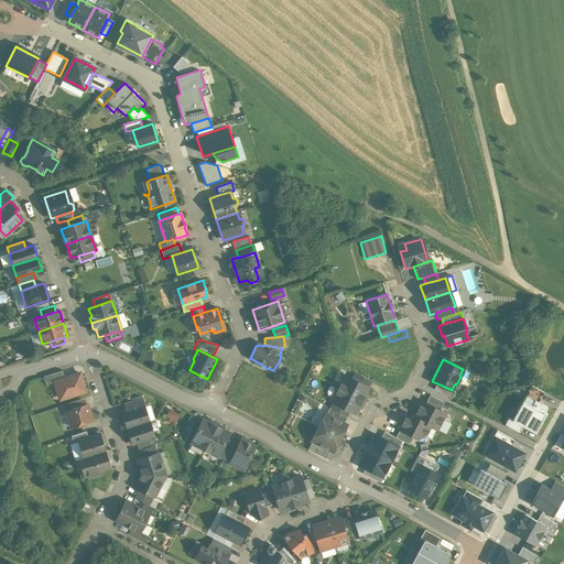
[(62,371),(43,377),(46,386),(54,382),(54,381),(65,378),(62,371)]
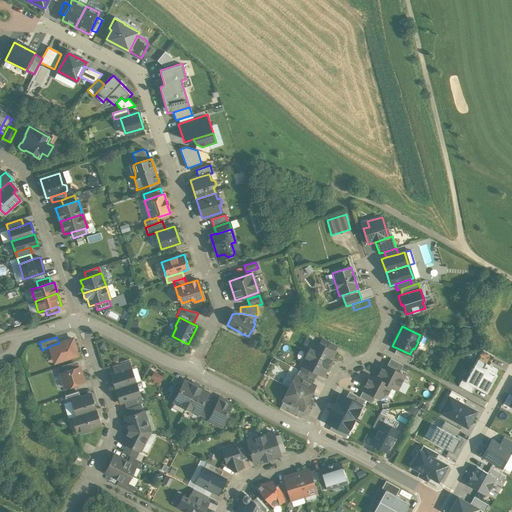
[(337,345),(322,338),(319,344),(334,351),(337,345)]
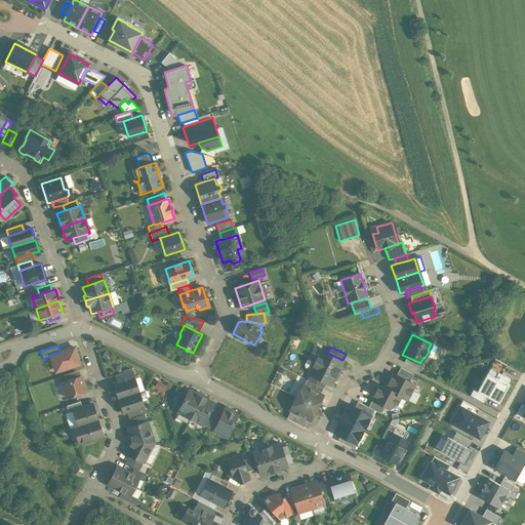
[(61,352),(50,355),(50,356),(53,365),(55,364),(57,371),(79,364),(74,348),(61,352)]
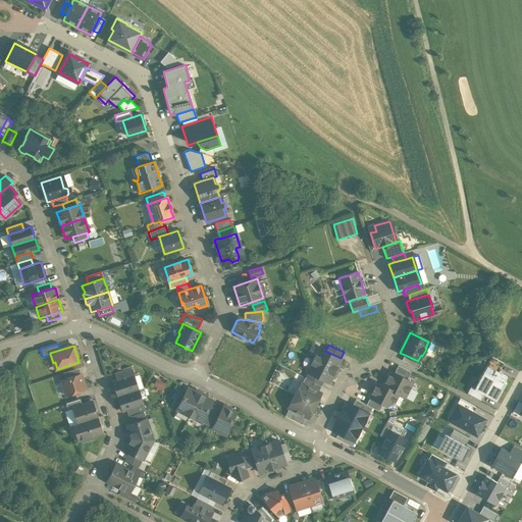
[(325,351),(319,348),(313,360),(334,371),(342,359),(341,358),(325,351)]
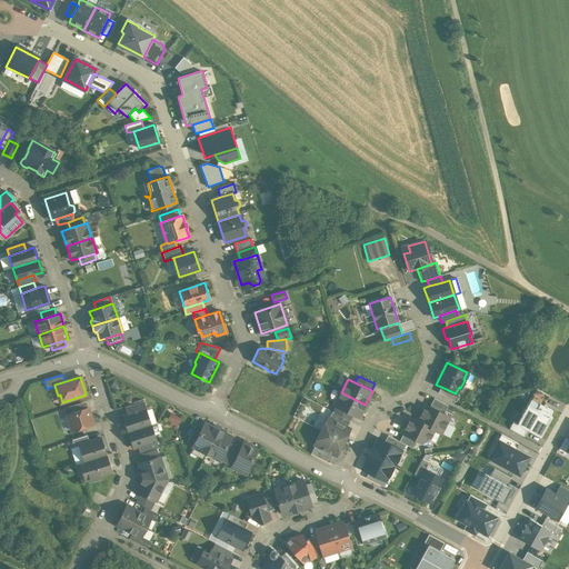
[(456,393),(441,387),(438,393),(456,402),(459,395),(456,392),(456,393)]
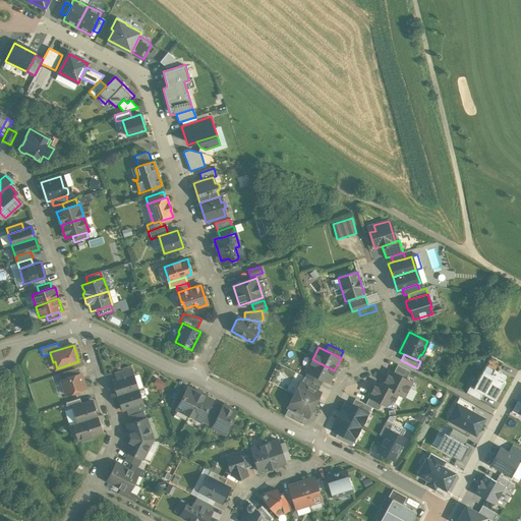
[(486,365),(498,372),(503,363),(491,357),(486,365)]
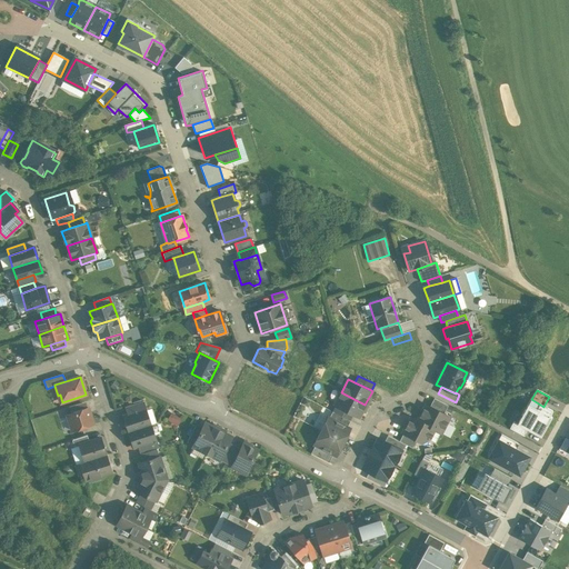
[(365,405),(341,392),(335,406),(337,407),(352,415),(358,418),(365,405)]
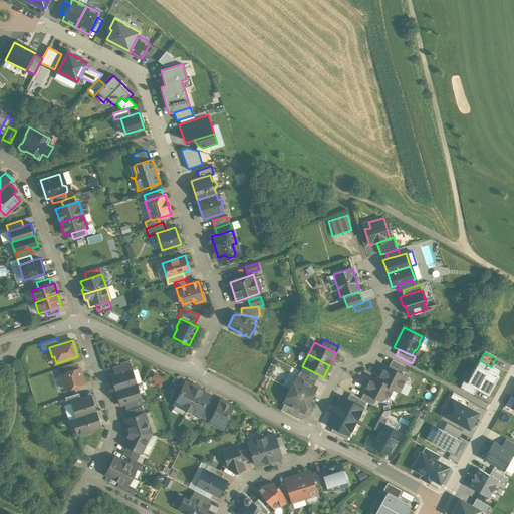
[(405,366),(392,359),(388,367),(401,373),(405,366)]
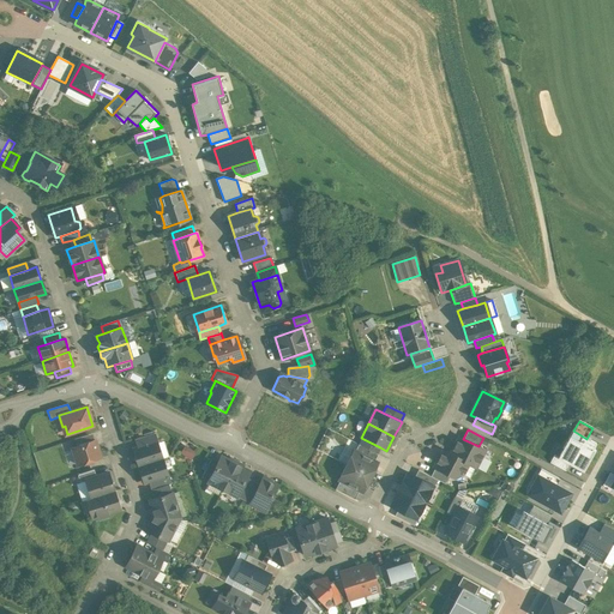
[(573,431),(558,458),(570,465),(583,473),(596,450),(594,449),(596,444),(587,439),(573,431)]
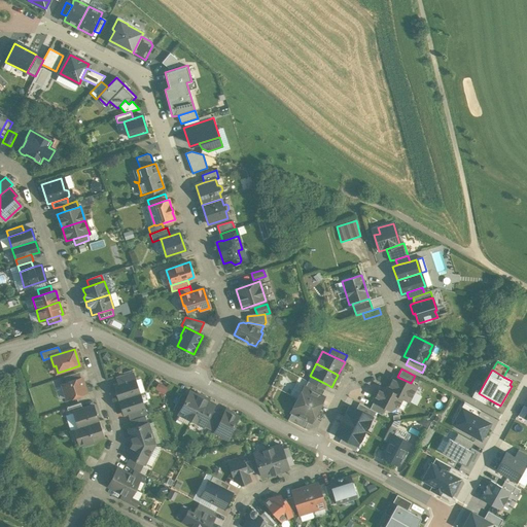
[(132,372),(116,377),(118,384),(134,379),(132,372)]
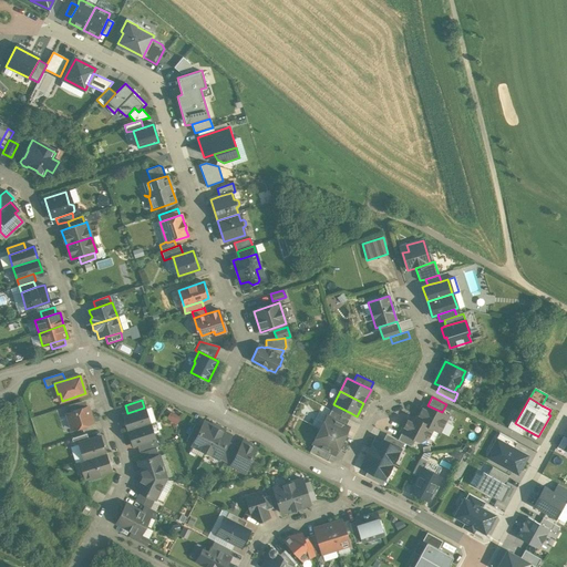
[(81,402),(69,406),(71,412),(83,409),(81,402)]
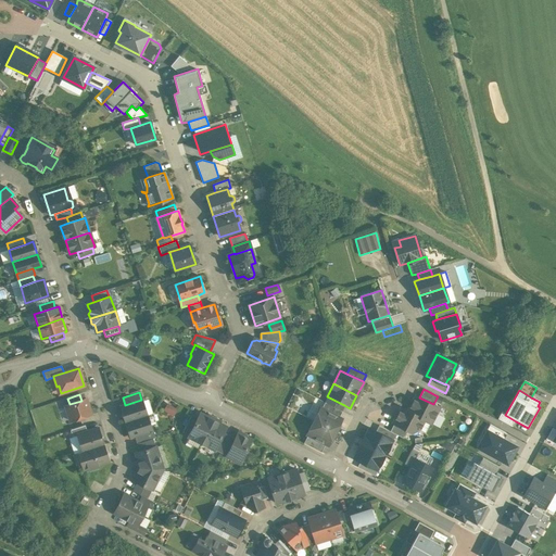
[(408,411),(424,419),(431,424),(439,407),(433,404),(419,397),(416,395),(408,411)]
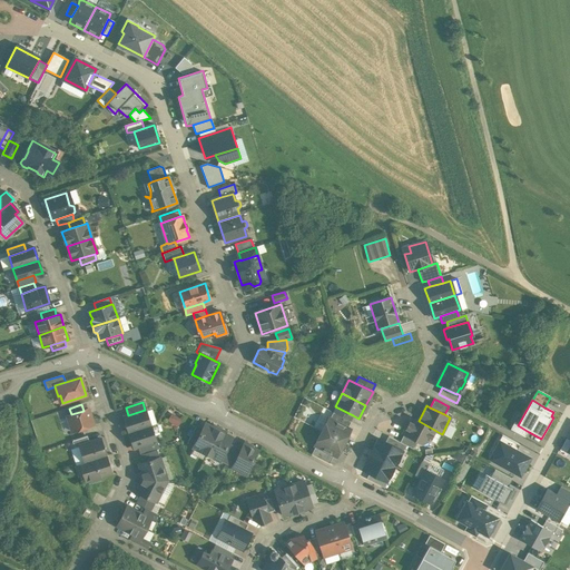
[(353,415),(337,408),(334,413),(350,422),(353,415)]
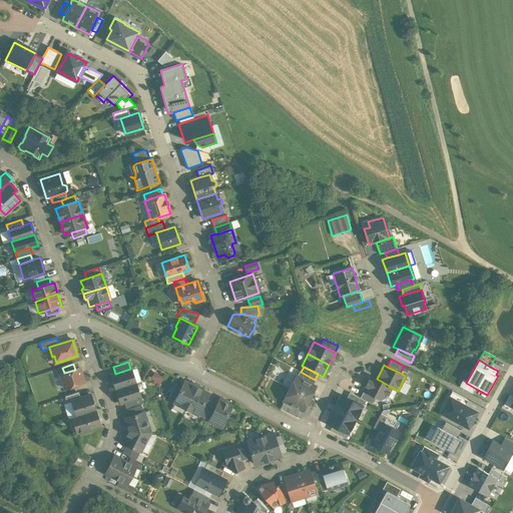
[(64,373),(60,375),(64,389),(72,386),(73,388),(74,388),(77,387),(78,386),(78,385),(84,383),(79,368),(75,370),(64,373)]
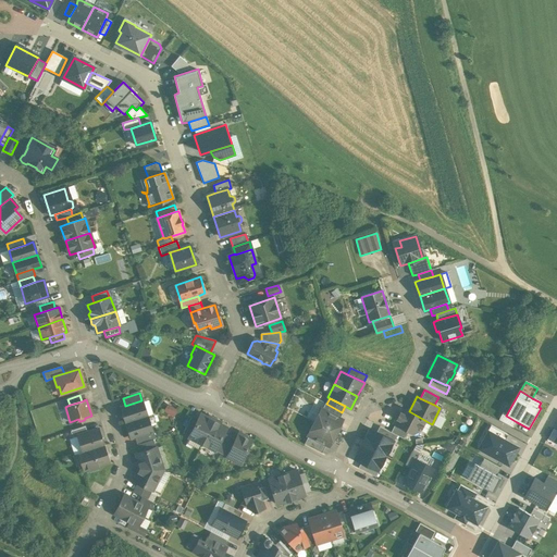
[(141,400),(125,406),(121,407),(126,423),(147,416),(141,400)]
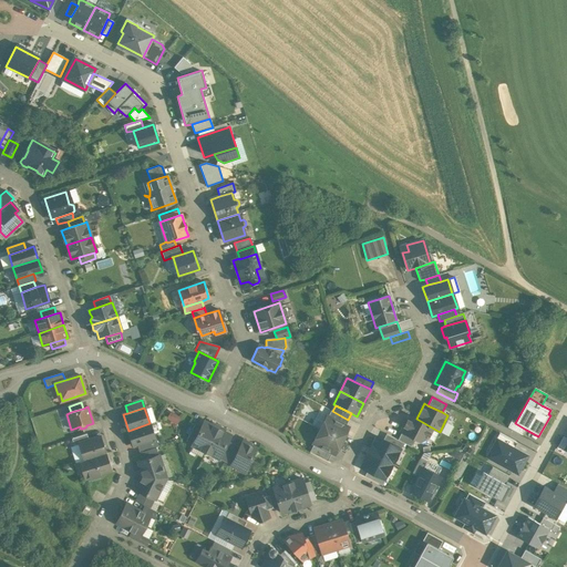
[(171,411),(166,418),(176,423),(181,416),(171,411)]
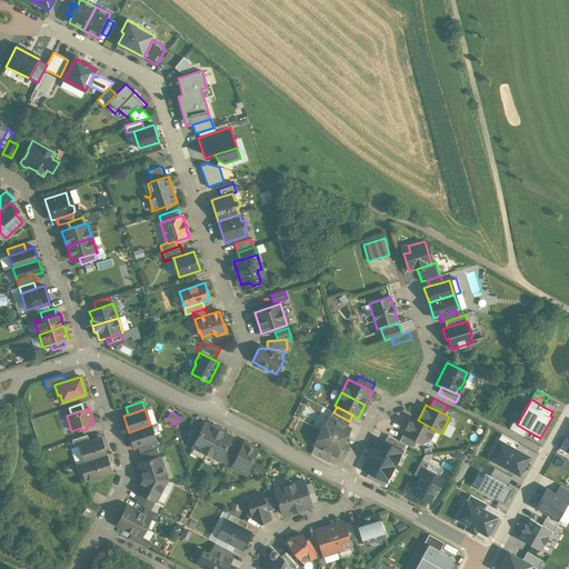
[(333,412),(332,412),(329,418),(347,428),(350,421),(349,421),(333,412)]
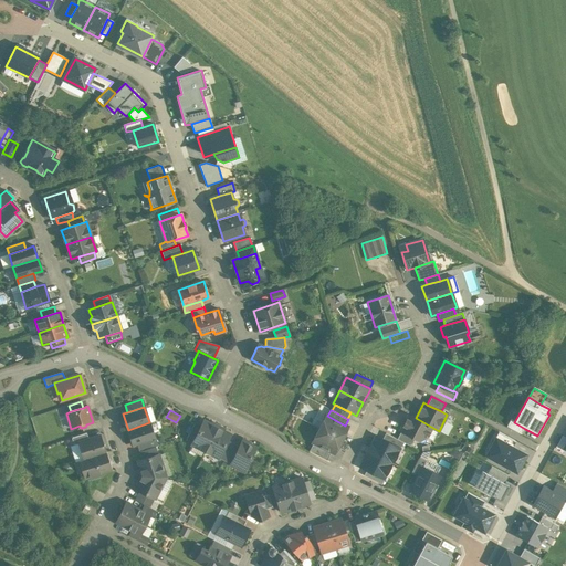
[(431,427),(416,418),(410,415),(408,416),(400,430),(401,431),(415,438),(418,440),(427,437),(431,427)]
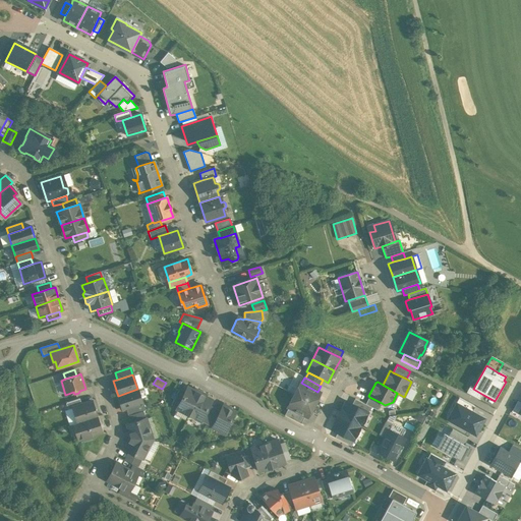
[(301,383),(300,383),(294,395),(313,405),(321,393),(317,392),(301,383)]
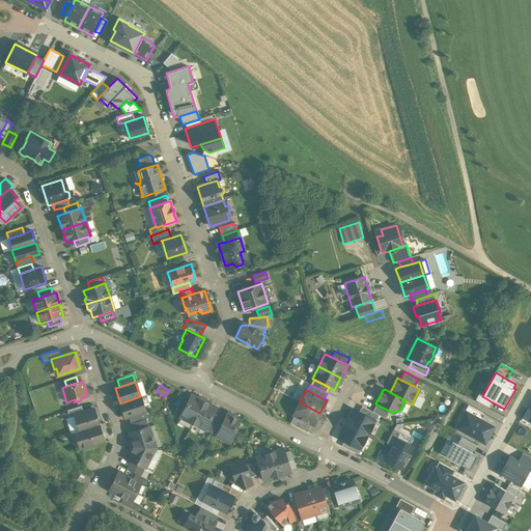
[(475,401),(490,409),(493,402),(482,396),(479,394),(475,401)]
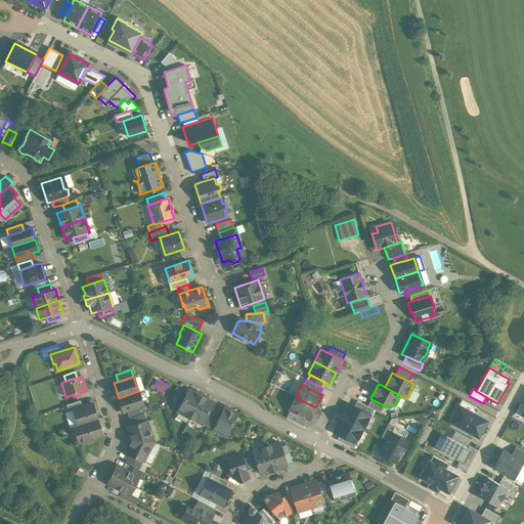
[(201,396),(188,390),(185,395),(178,409),(177,411),(189,418),(201,396)]
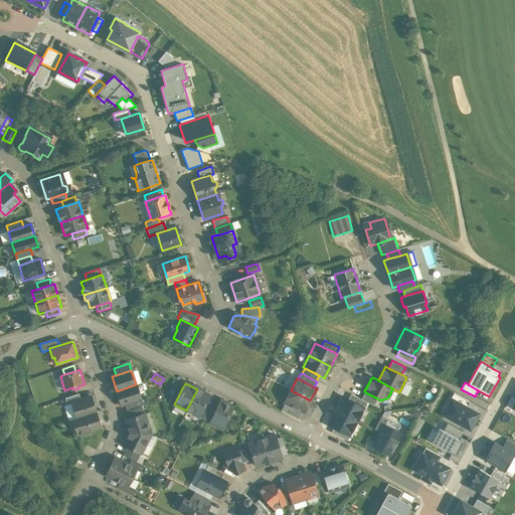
[(136,384),(117,391),(121,405),(125,404),(141,399),(136,384)]
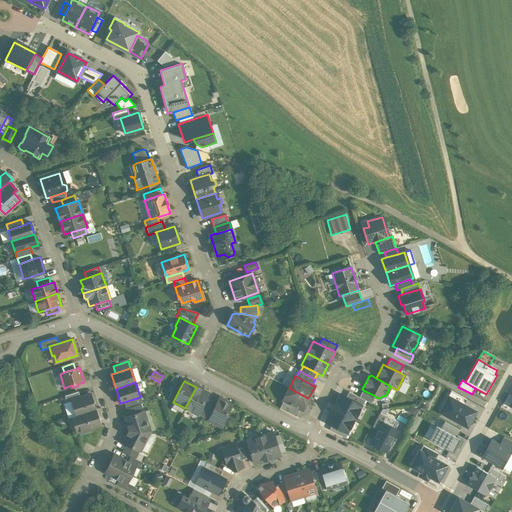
[(181,386),(176,383),(169,397),(174,400),(181,386)]
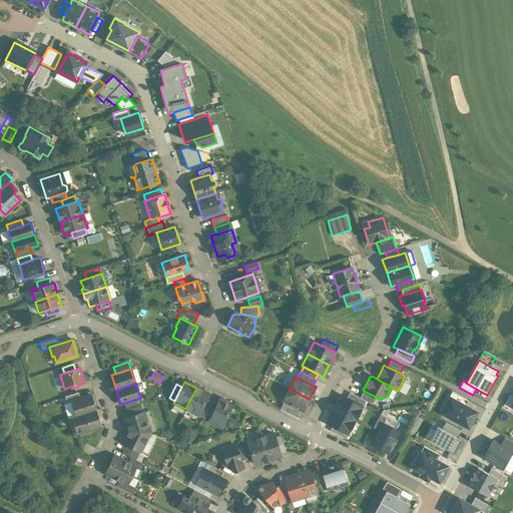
[(208,394),(196,388),(185,409),(197,415),(198,414),(205,400),(208,394)]
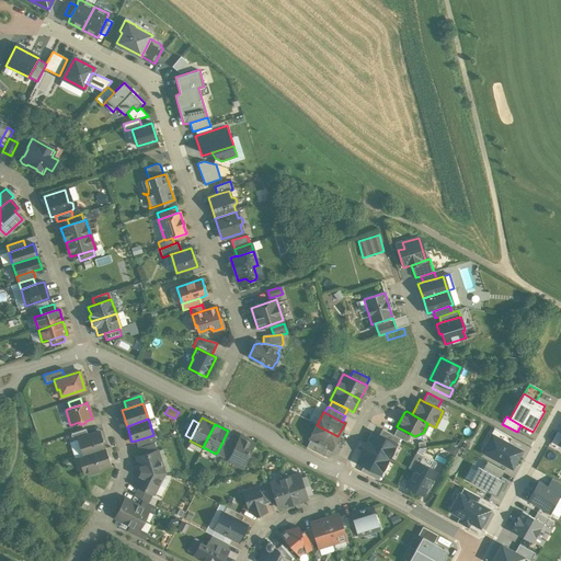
[(338,436),(317,425),(309,439),(310,439),(328,448),(331,450),(338,436)]
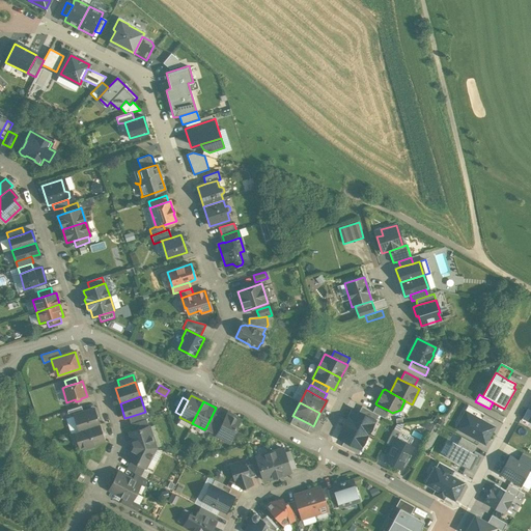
[(389,411),(376,404),(372,412),(379,415),(385,419),(389,411)]
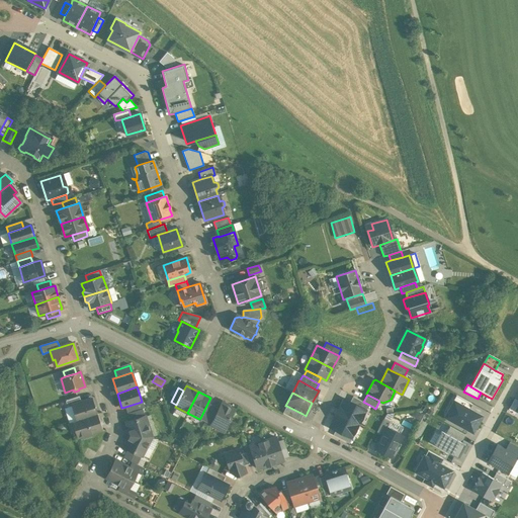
[(456,396),(453,402),(469,411),(472,405),(456,396)]
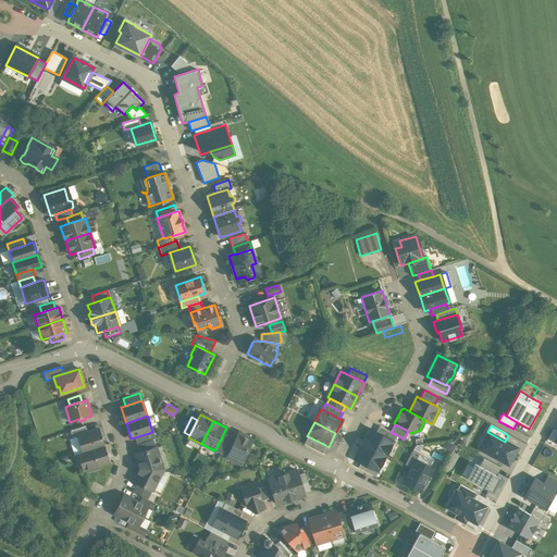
[(85,426),(71,431),(73,437),(77,436),(77,435),(87,432),(85,426)]
